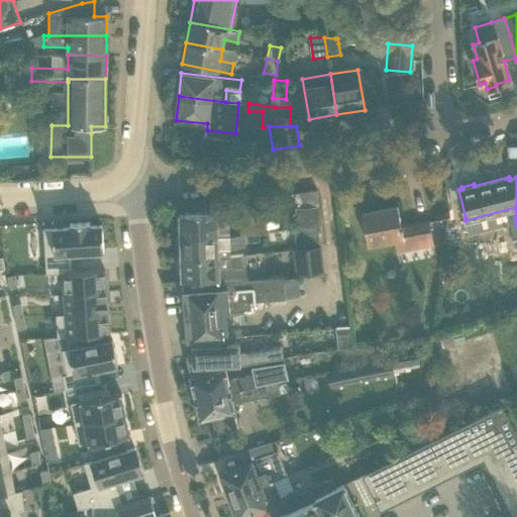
[(316,190),(296,192),(298,208),(303,208),(317,206),(316,190)]
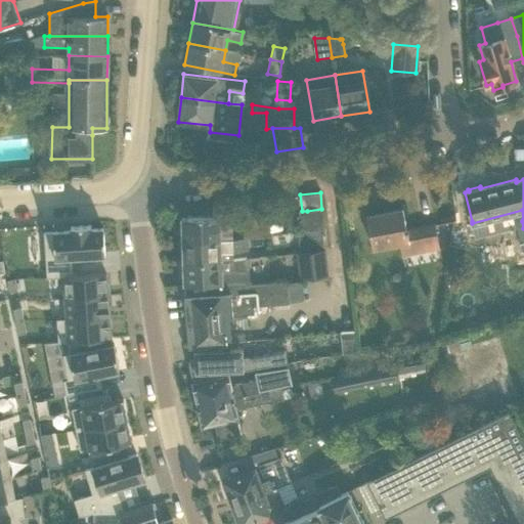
[(321,209),(307,211),(299,211),(301,231),(323,228),(321,209)]
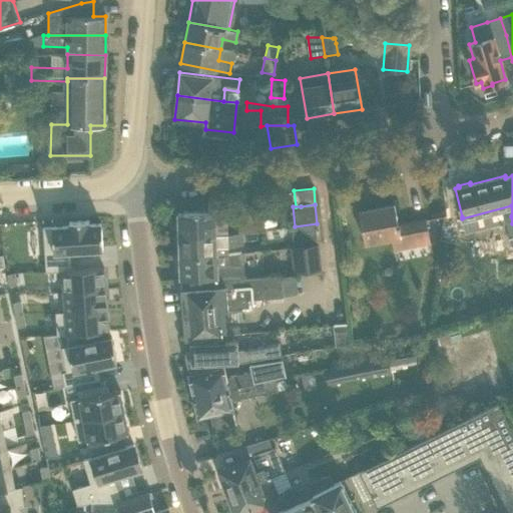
[(429,243),(428,239),(425,219),(397,223),(394,204),(358,210),(365,244),(414,234),(416,246),(429,243)]
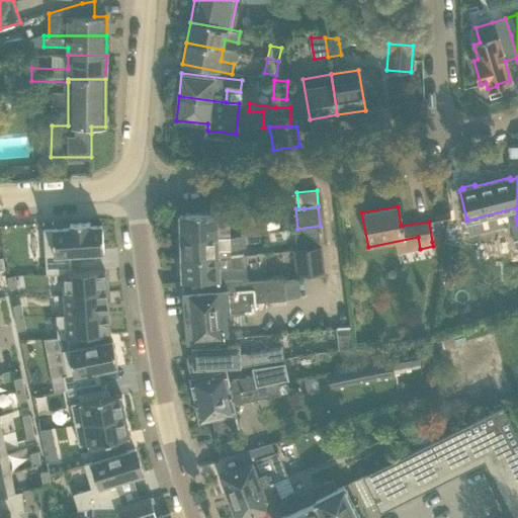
[(236,213),(236,223),(217,224),(217,212),(179,213),(179,237),(242,235),(242,234),(266,233),(266,229),(278,225),(278,211),(265,209),(241,210),(236,213)]
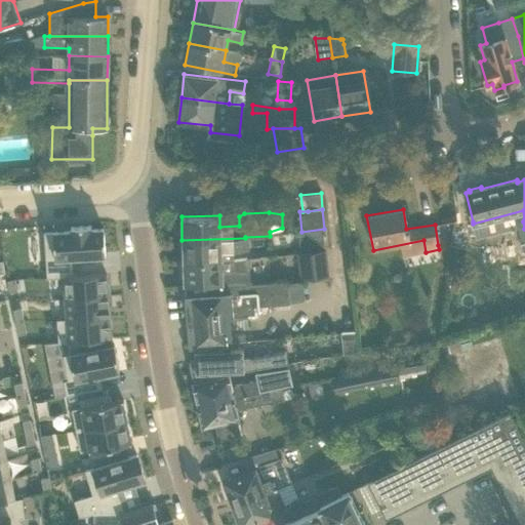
[(71,231),(43,233),(46,278),(64,277),(73,276),(71,257),(105,255),(104,242),(105,242),(104,233),(103,229),(90,230),(90,226),(70,227),(71,231)]
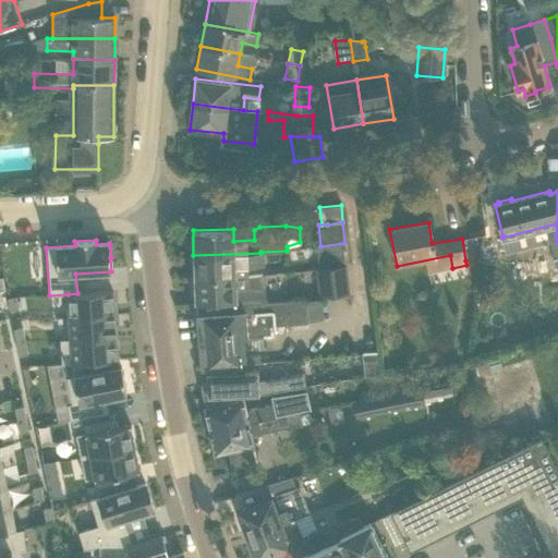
[(344,243),(320,246),(317,246),(319,268),(347,265),(344,243)]
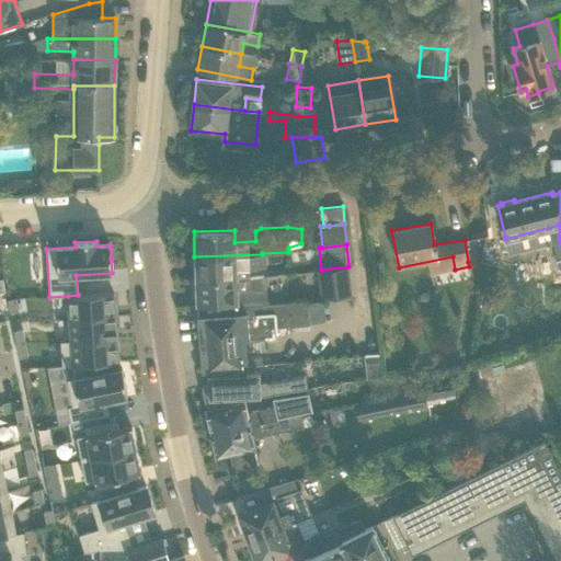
[(262,267),(262,254),(194,256),(195,281),(248,279),(248,267),(262,267)]
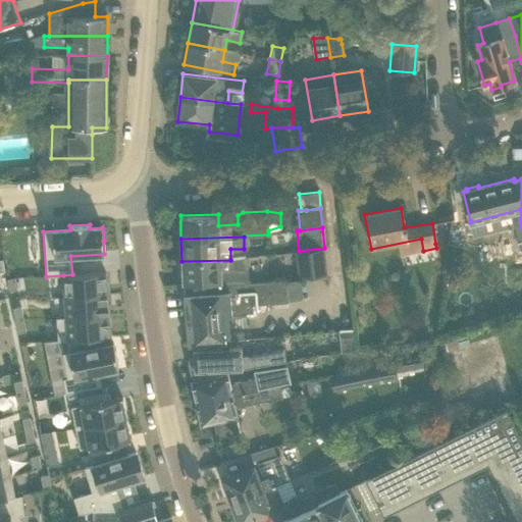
[(324,248),(299,251),(298,251),(301,278),(326,275),(324,248)]
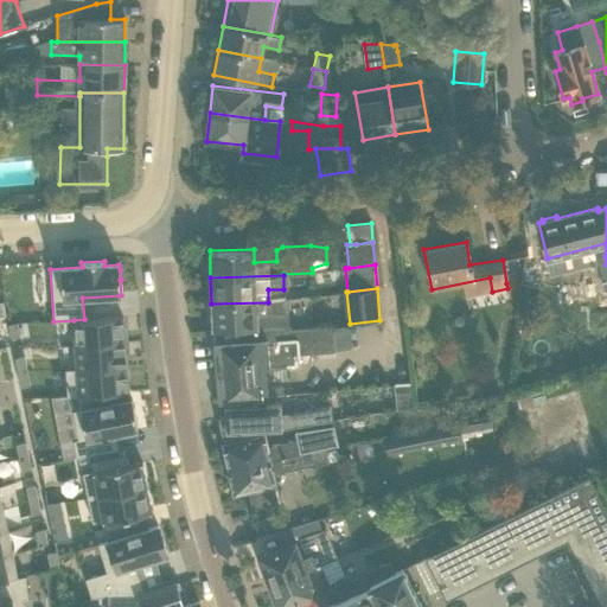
[(268,302),(211,304),(212,328),(213,328),(286,326),(288,326),(288,299),(268,302)]
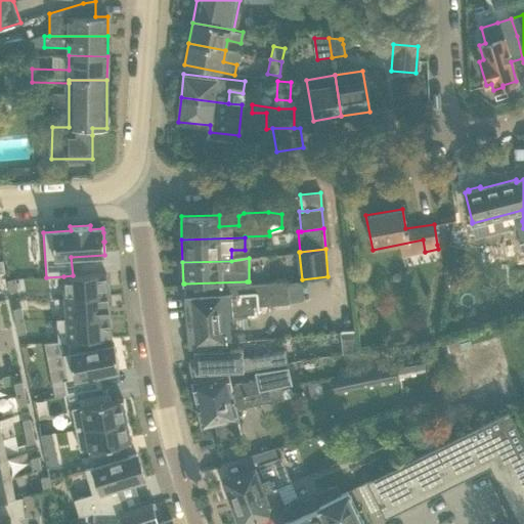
[(448,258),(442,299),(462,302),(468,261),(448,258)]
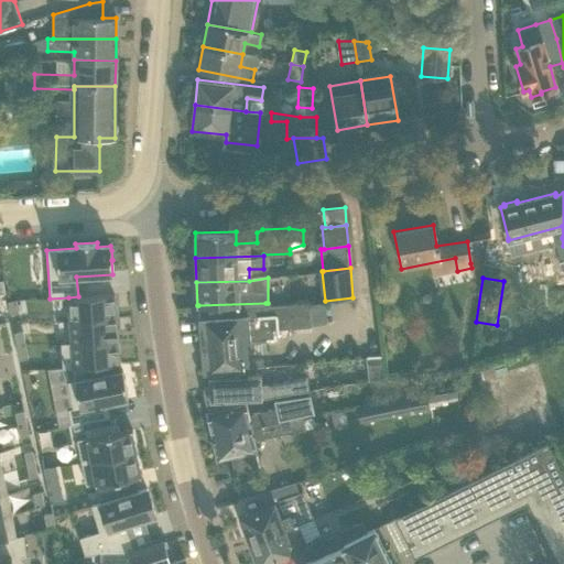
[(78,296),(68,297),(69,321),(116,317),(114,294),(78,296)]
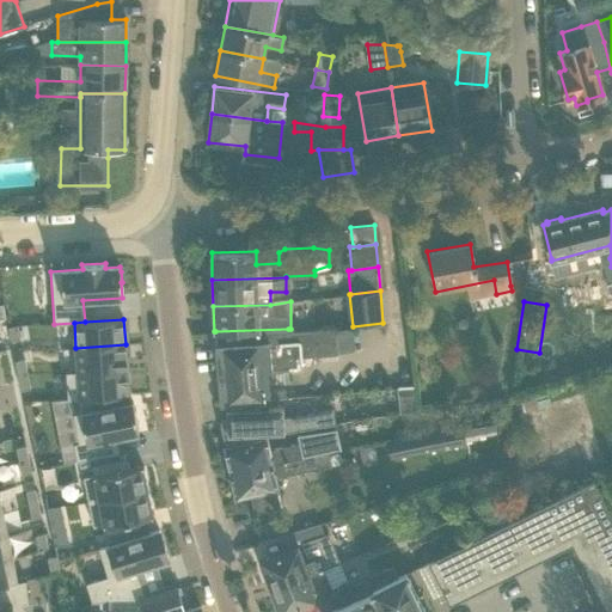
[(17,326),(7,328),(11,342),(19,340),(17,326)]
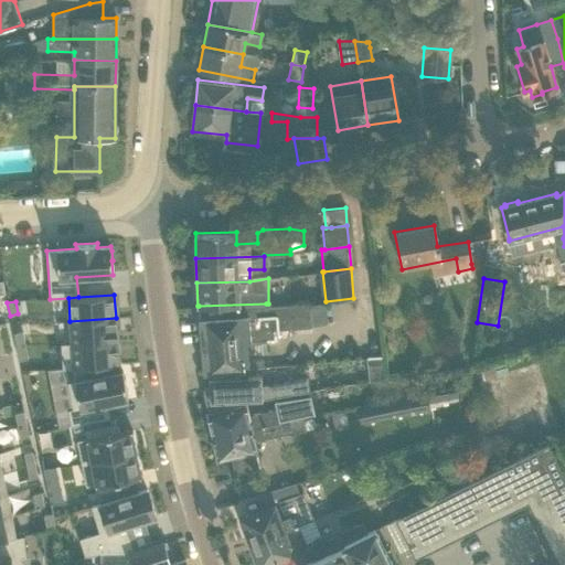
[(200,320),(199,320),(203,373),(225,371),(248,369),(246,343),(275,340),(274,331),(312,327),(309,302),(268,306),(268,304),(266,304),(199,306),(200,320)]
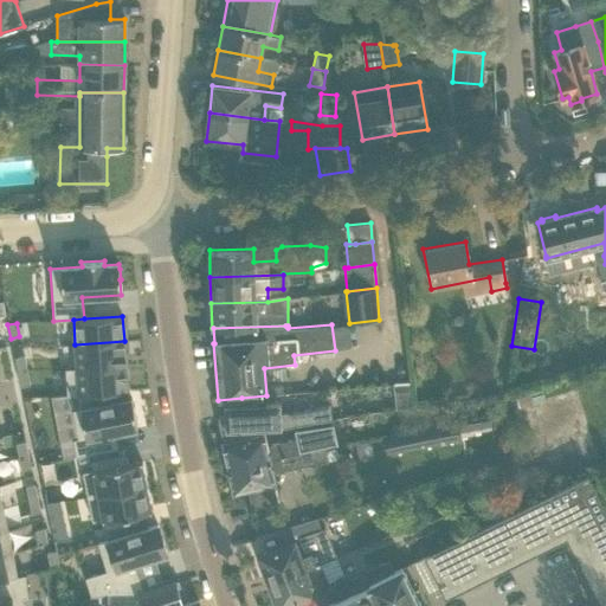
[(124,341),(75,345),(76,369),(126,366),(124,341)]
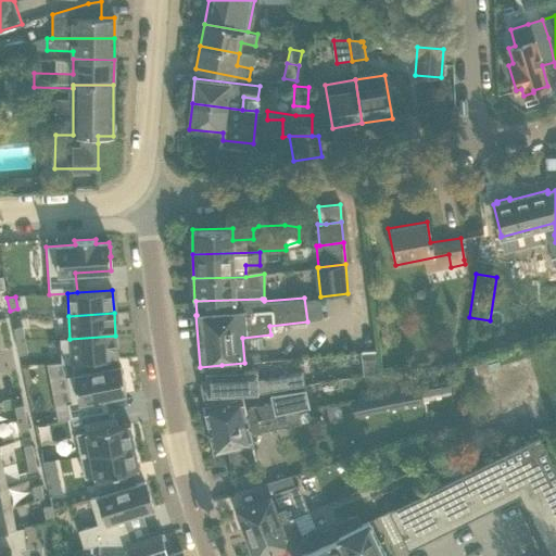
[(22,328),(13,330),(16,342),(25,341),(22,328)]
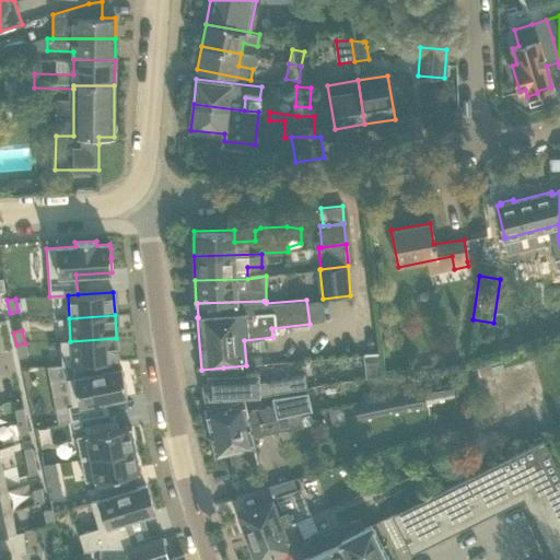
[(70,341),(60,341),(61,365),(117,361),(116,338),(70,341)]
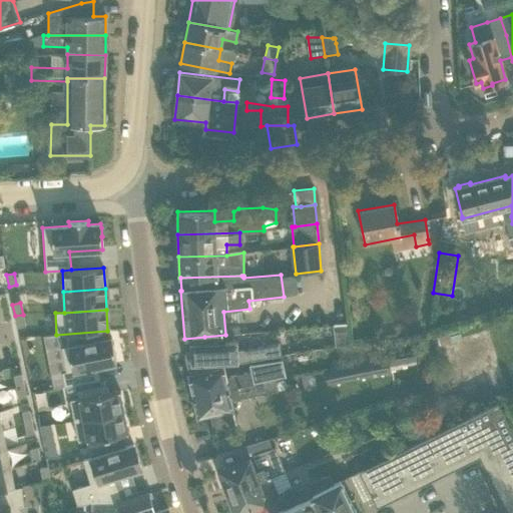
[(23,315),(15,316),(17,328),(25,326),(23,315)]
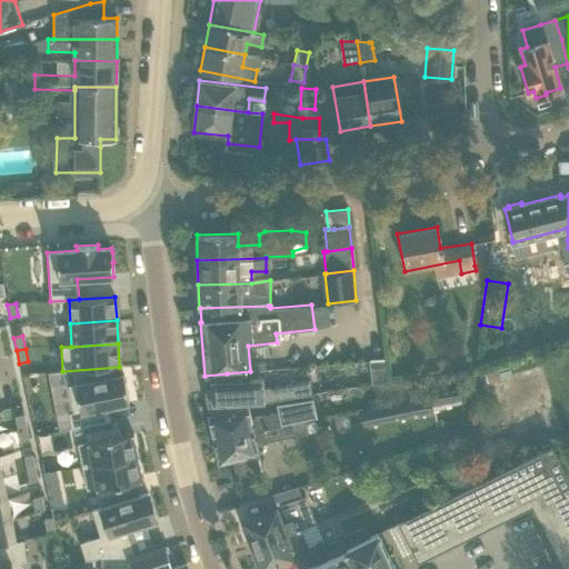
[(383,359),(368,360),(370,382),(379,381),(386,380),(383,359)]
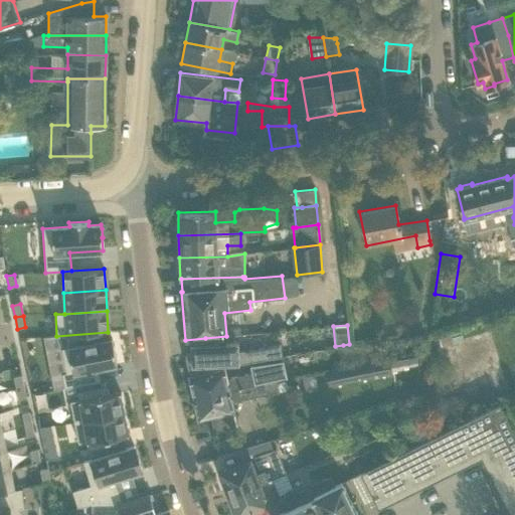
[(112,338),(61,348),(65,372),(61,373),(64,387),(91,382),(88,369),(117,363),(115,356),(116,356),(114,345),(113,345),(112,338)]
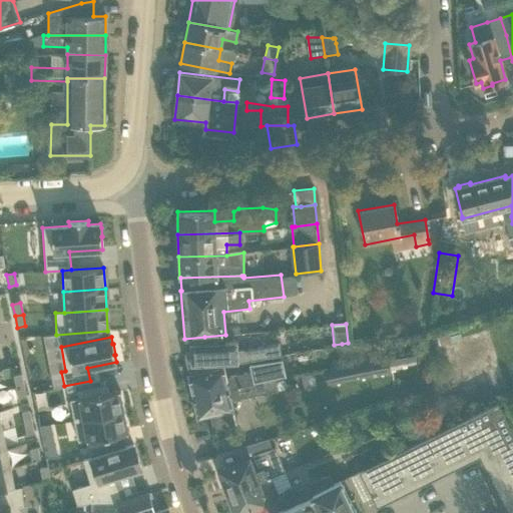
[(237,341),(209,343),(189,343),(189,352),(183,353),(188,372),(228,363),(238,363),(281,355),(279,343),(237,351),(237,341)]
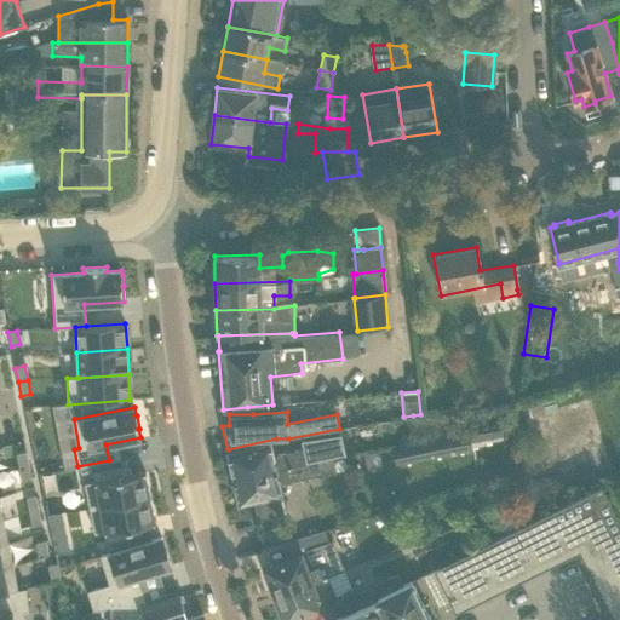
[(503,443),(500,429),(481,432),(482,443),(492,442),(492,445),(503,443)]
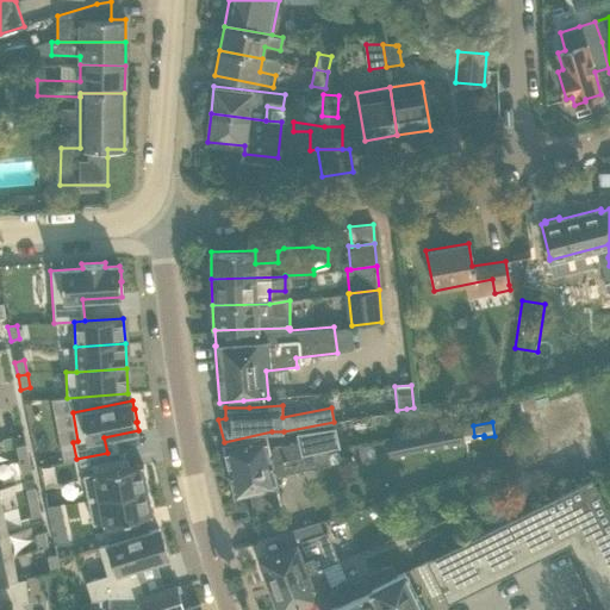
[(462,439),(460,425),(385,441),(388,458),(464,442),(462,439)]
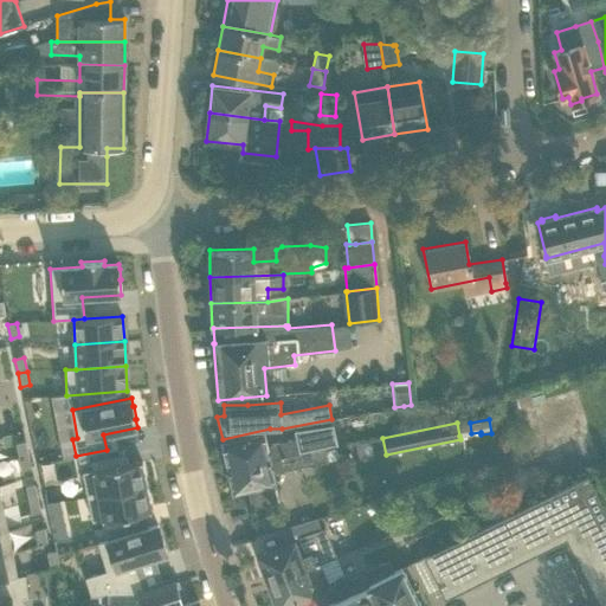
[(471,433),(470,423),(457,423),(459,436),(471,433)]
